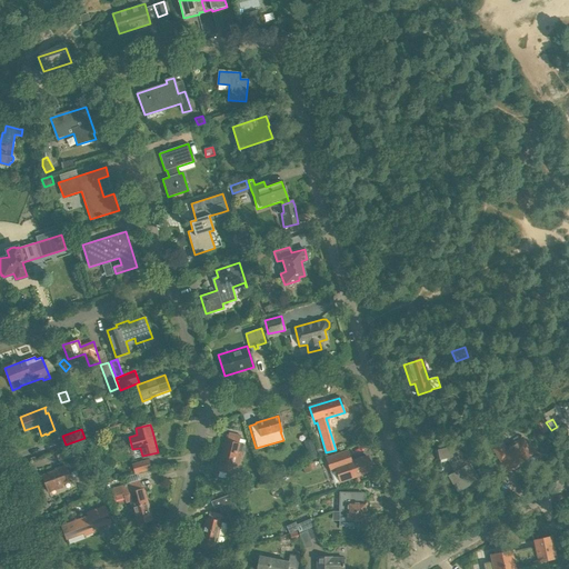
[(236,475),(243,445),(238,443),(239,436),(228,432),(226,440),(225,440),(217,470),(236,475)]
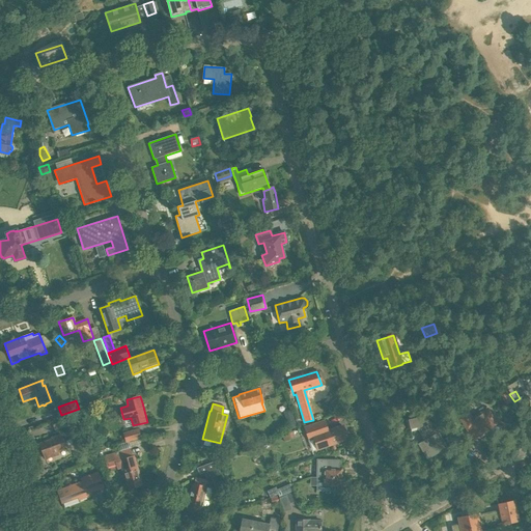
[(473,418),(468,410),(457,415),(466,430),(472,440),(492,428),(490,426),(495,423),(487,410),(473,418)]
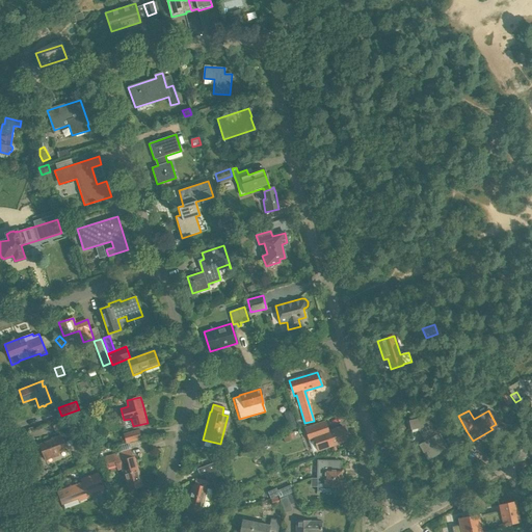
[(409,421),(411,430),(419,428),(426,441),(419,445),(428,460),(446,450),(436,434),(435,434),(431,426),(429,417),(409,421)]
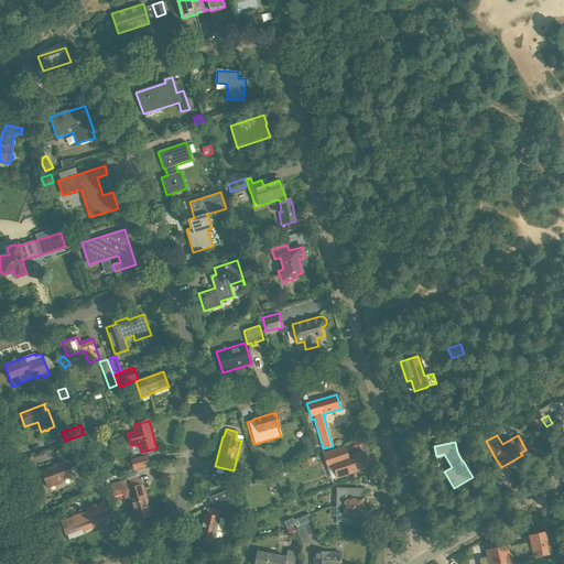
[(348,457),(345,447),(324,454),(328,467),(334,465),(337,477),(369,466),(367,459),(368,459),(366,454),(365,454),(364,452),(348,457)]
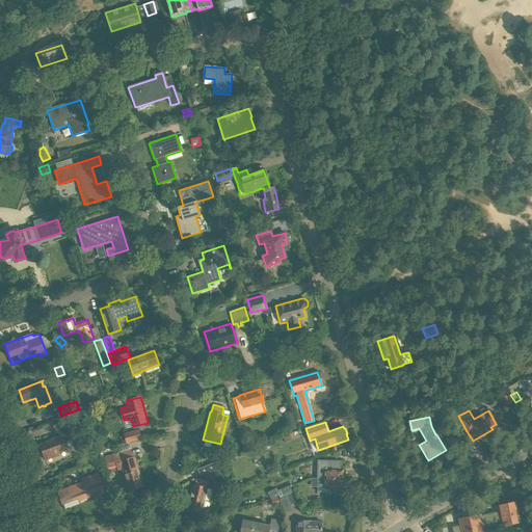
[(126,444),(141,440),(139,429),(124,433),(126,444)]
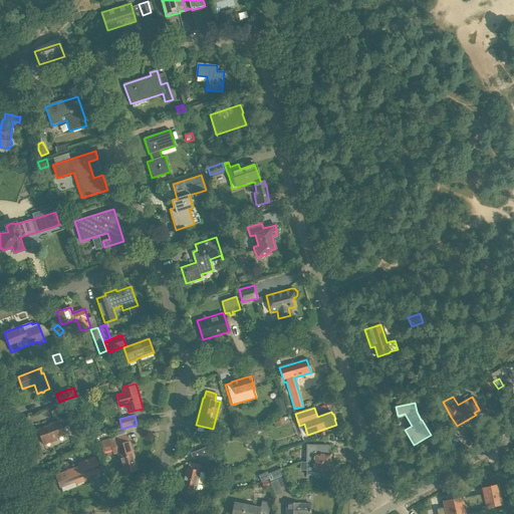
[(275,428),(286,424),(284,419),(273,423),(275,428)]
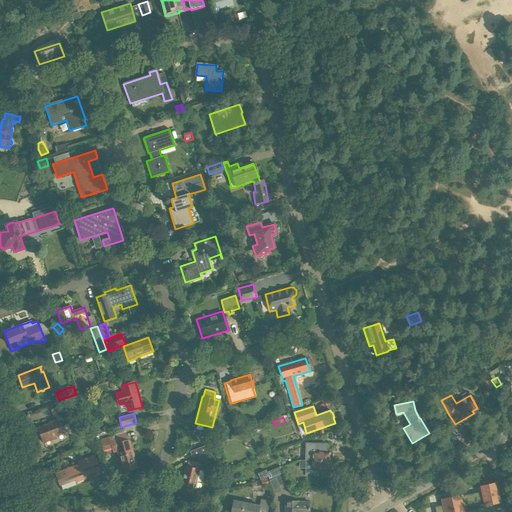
[(44,442),(56,437),(56,435),(64,432),(58,418),(49,422),(50,423),(38,428),(44,442)]
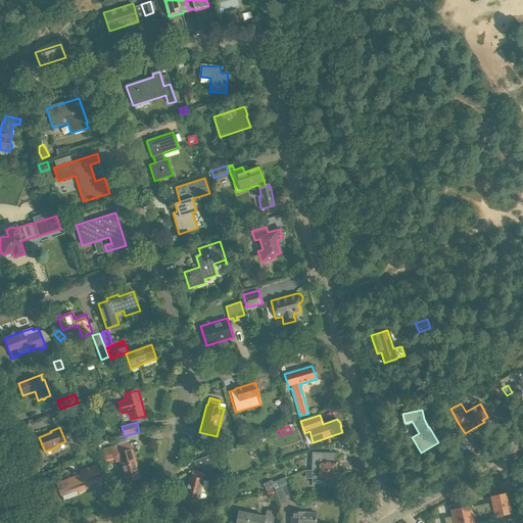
[(131,449),(129,442),(102,448),(105,457),(113,455),(115,462),(120,461),(126,481),(139,478),(132,449),(131,449)]
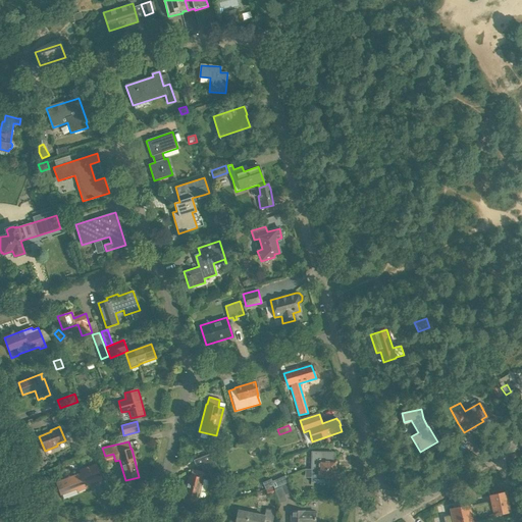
[(83,456),(92,453),(90,447),(80,451),(83,456)]
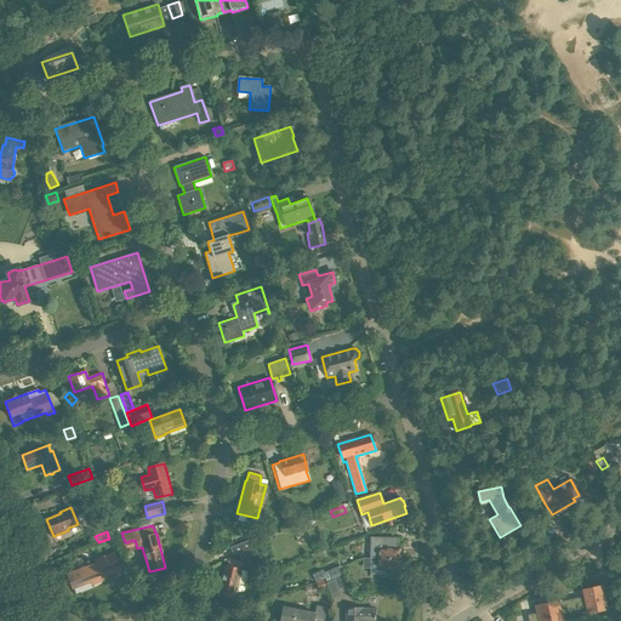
[(371,537),(371,558),(400,559),(400,548),(396,548),(396,539),(371,537)]
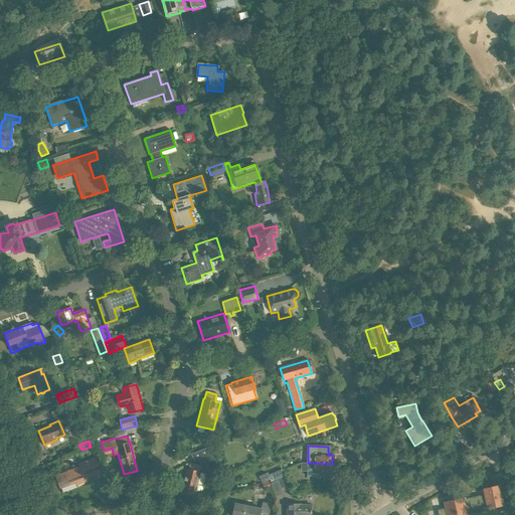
[(214,460),(208,448),(191,455),(193,461),(198,459),(200,463),(205,461),(206,463),(214,460)]
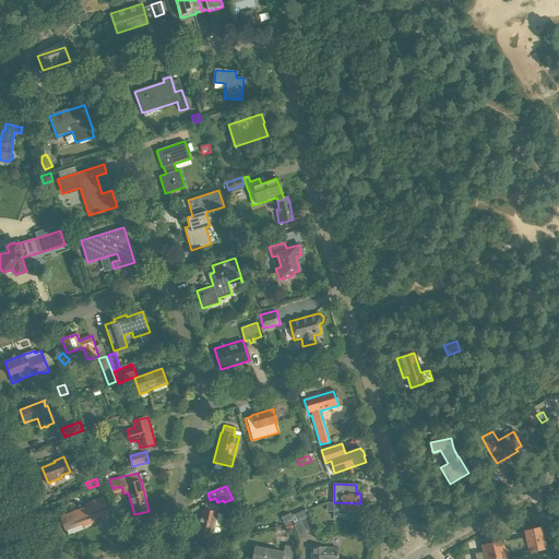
[(83,526),(93,523),(91,520),(109,513),(103,497),(84,503),(85,507),(60,516),(66,530),(82,524),(83,526)]
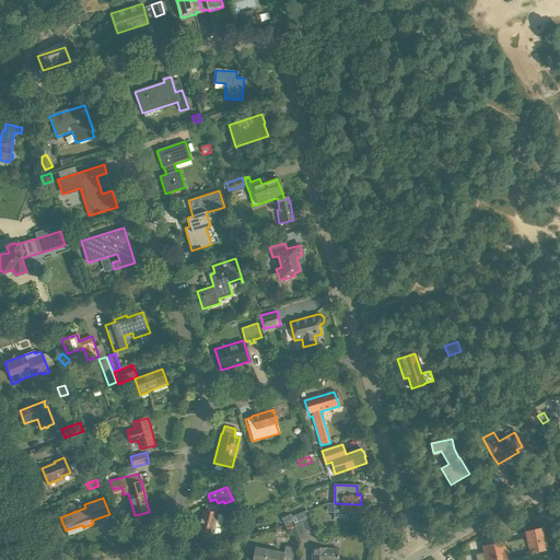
[(112,503),(112,501),(107,502),(112,514),(116,513),(114,508),(118,506),(117,501),(112,503)]
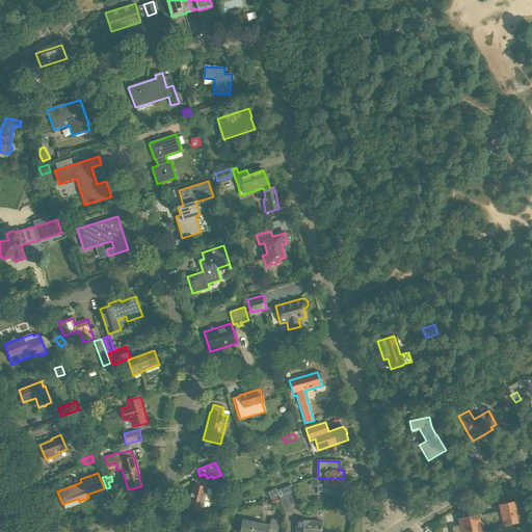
[(187,504),(185,511),(200,515),(202,508),(204,500),(210,502),(213,489),(206,488),(205,487),(206,481),(195,478),(193,484),(192,484),(187,504)]
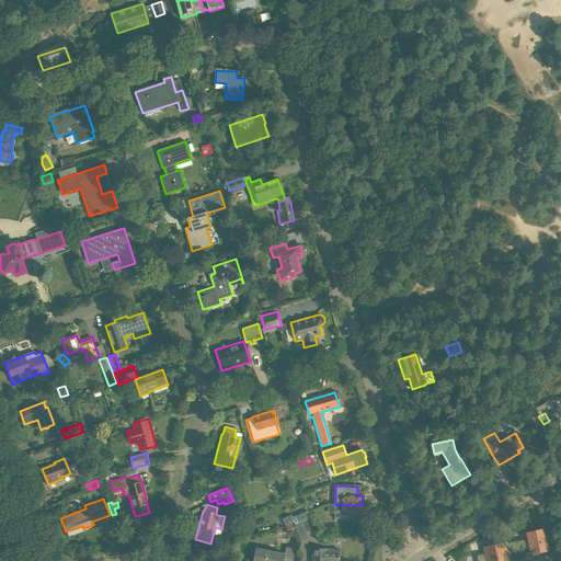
[(361,514),(362,505),(335,504),(335,513),(334,518),(354,519),(354,514),(361,514)]
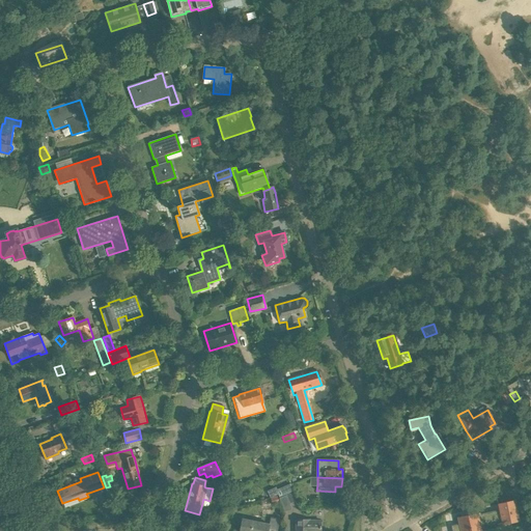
[(279,498),(294,491),(291,484),(277,492),(279,498)]
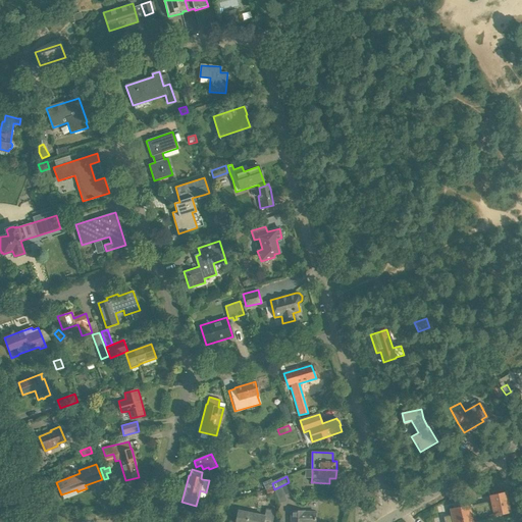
[(285,496),(292,492),(289,484),(281,487),(285,496)]
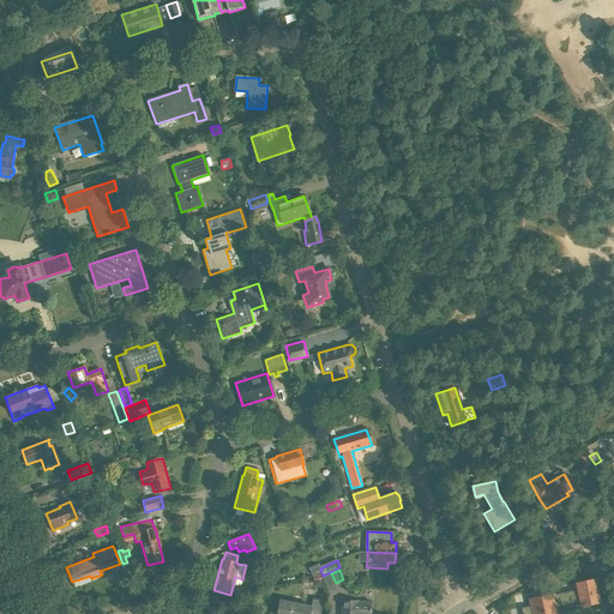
[(315,584),(323,582),(321,573),(313,576),(315,584)]
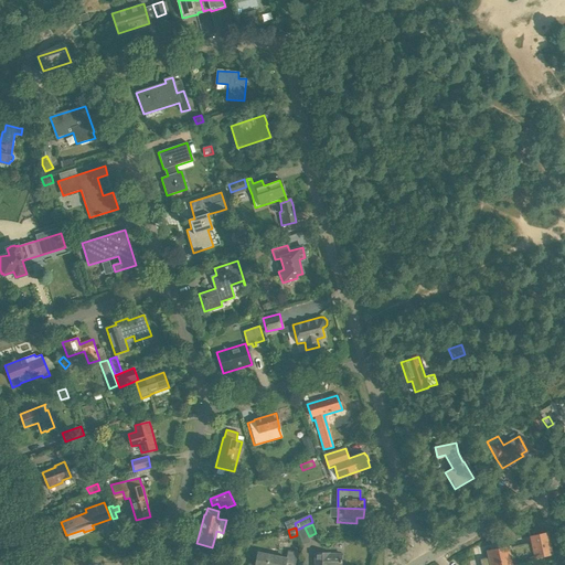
[(301,544),(310,541),(309,536),(305,528),(297,531),(301,544)]
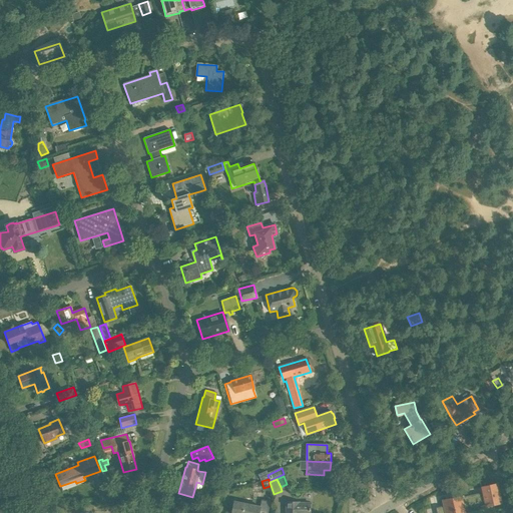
[(443,506),(439,509),(440,512),(494,512),(493,505),(501,503),(497,484),(482,488),(483,493),(473,495),(472,493),(467,494),(467,497),(462,498),(462,496),(442,500),(443,506)]
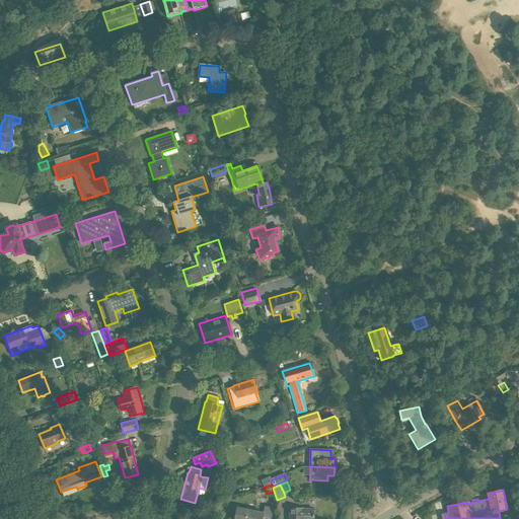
[(270,518),(273,508),(264,506),(263,513),(246,510),(246,509),(236,507),(233,518),(262,518),(263,518),(265,518),(264,518),(270,518)]
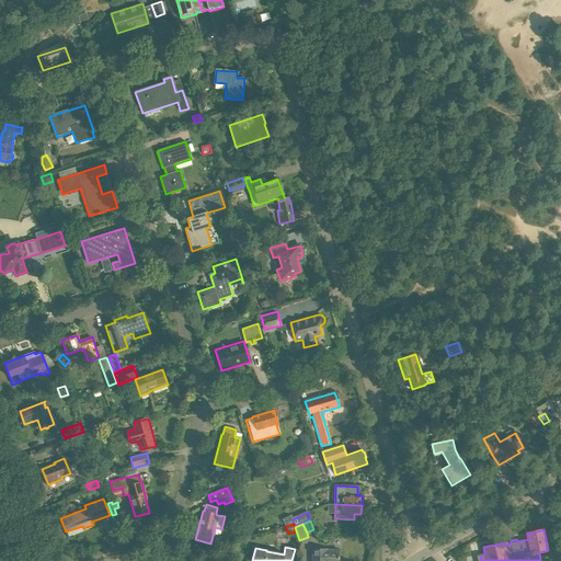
[(327,550),(312,550),(312,560),(338,560),(339,550),(327,550)]
